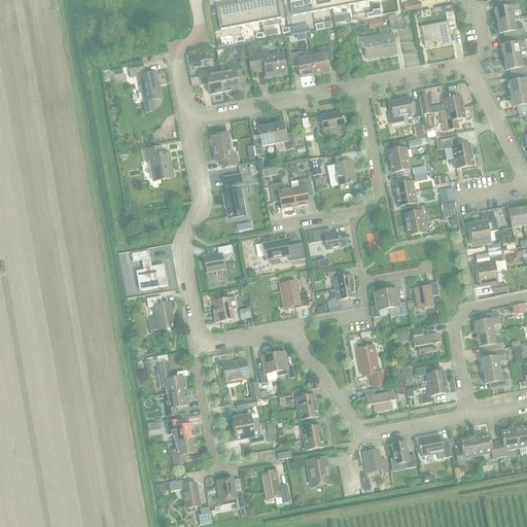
[(240,25),(259,21),(255,0),(245,0),(236,2),(240,25)]
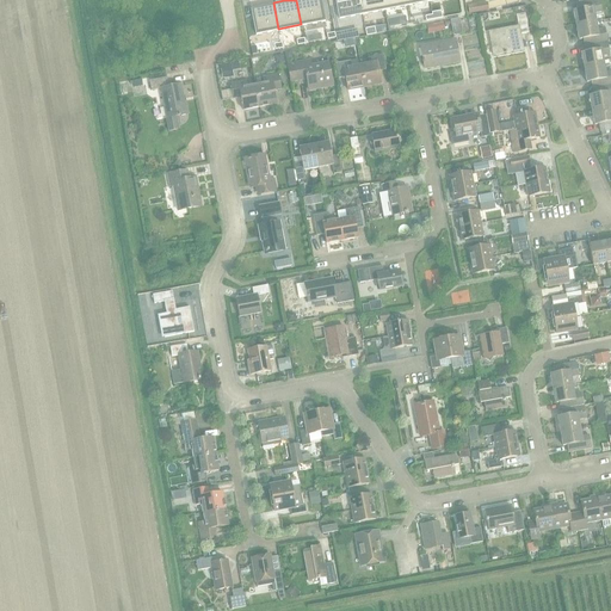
[(296,0),(301,24),(325,20),(320,0),(296,0)]
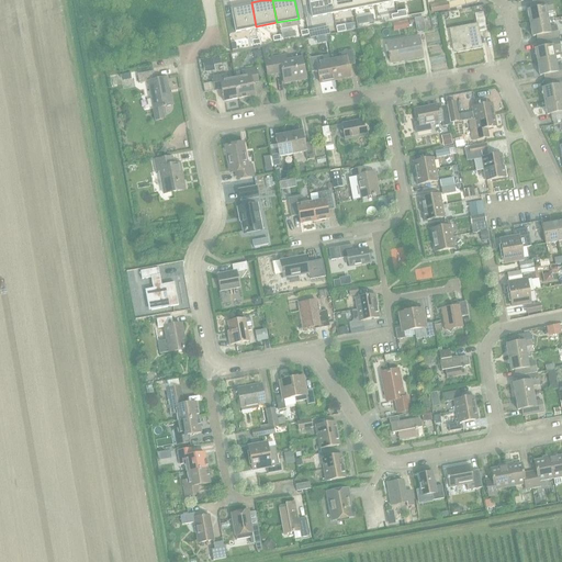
[(330,0),(307,0),(312,19),(334,14),(330,0)]
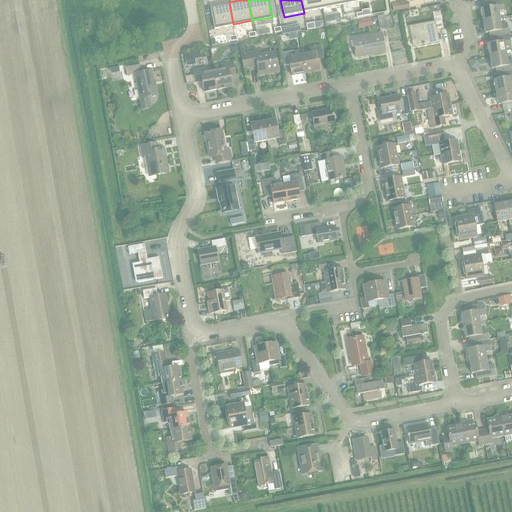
[(320,0),(301,0),(304,13),(322,9),(320,0)]
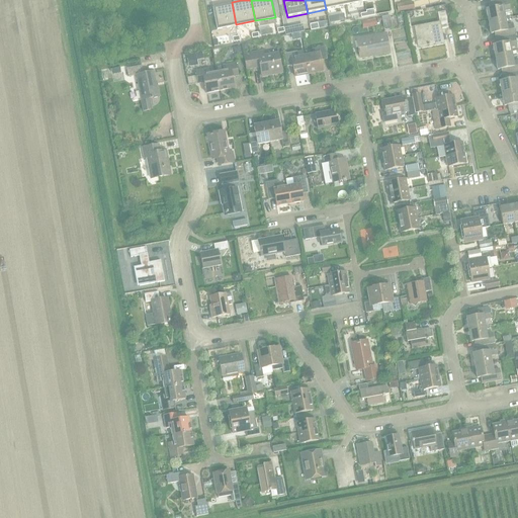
[(343,0),(324,0),(326,9),(345,6),(343,0)]
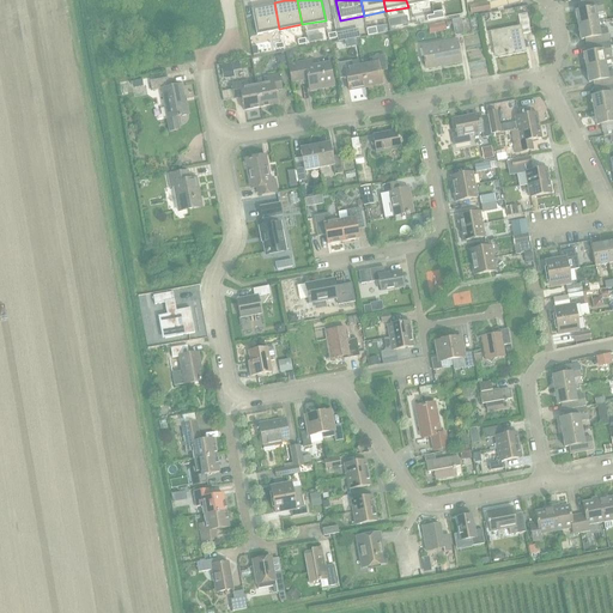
[(577,26),(598,22),(595,13),(604,12),(600,0),(596,0),(595,0),(586,2),(581,4),(578,4),(580,11),(575,12),(577,26)]
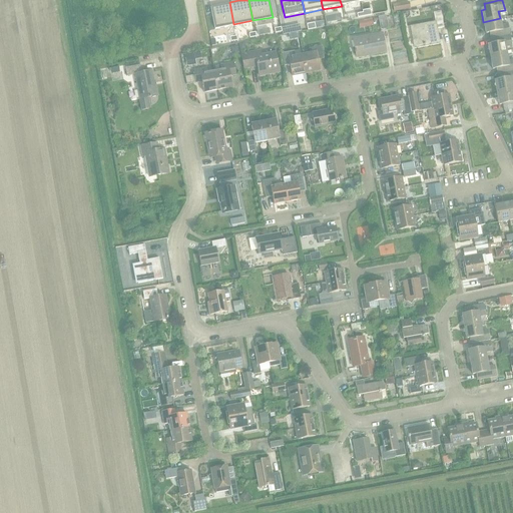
[(210,6),(214,28),(233,24),(229,2),(210,6)]
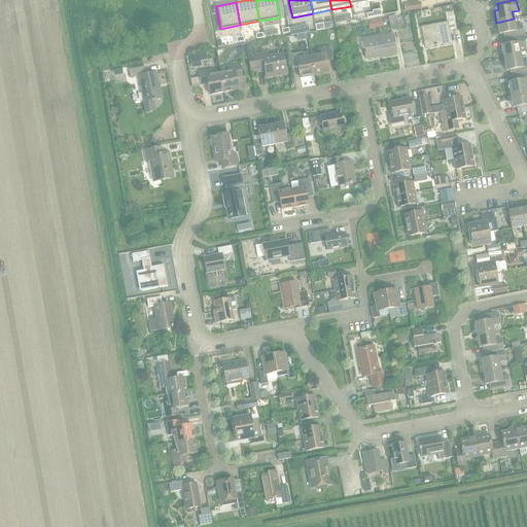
[(403,5),(405,11),(421,9),(419,2),(403,5)]
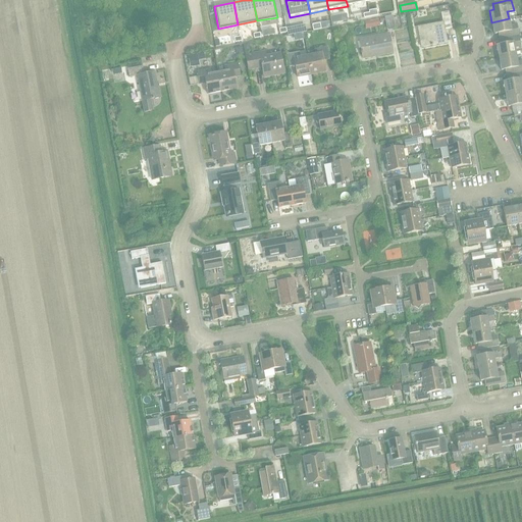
[(417,28),(421,48),(447,43),(444,30),(452,29),(448,12),(440,13),(442,22),(417,28)]
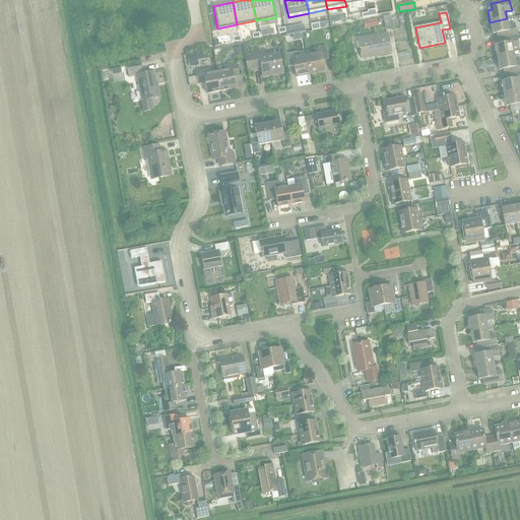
[(344,14),(337,15),(338,22),(346,20),(344,14)]
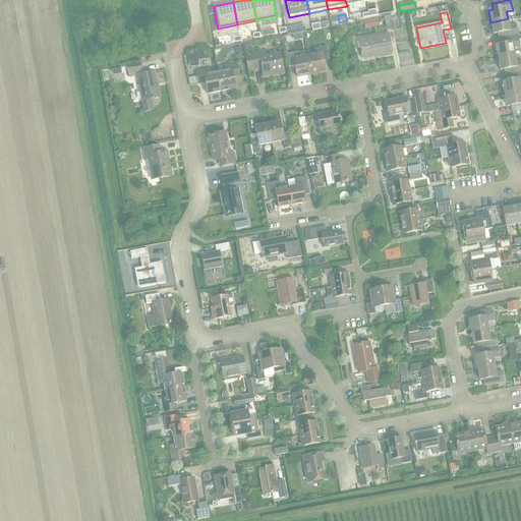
[(386,31),(394,29),(392,15),(384,17),(386,31)]
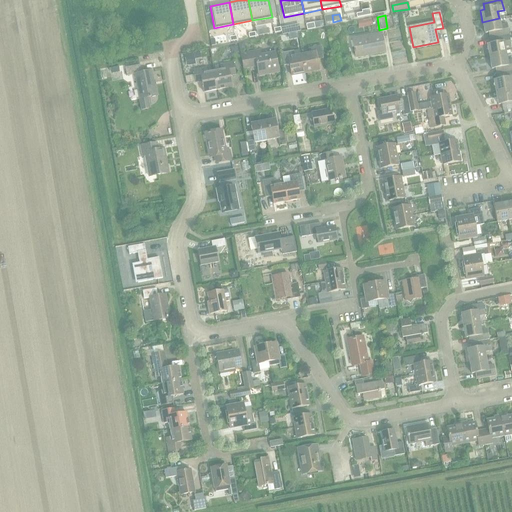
[(489,39),(508,35),(506,24),(500,26),(499,18),(482,22),(485,33),(488,33),(489,39)]
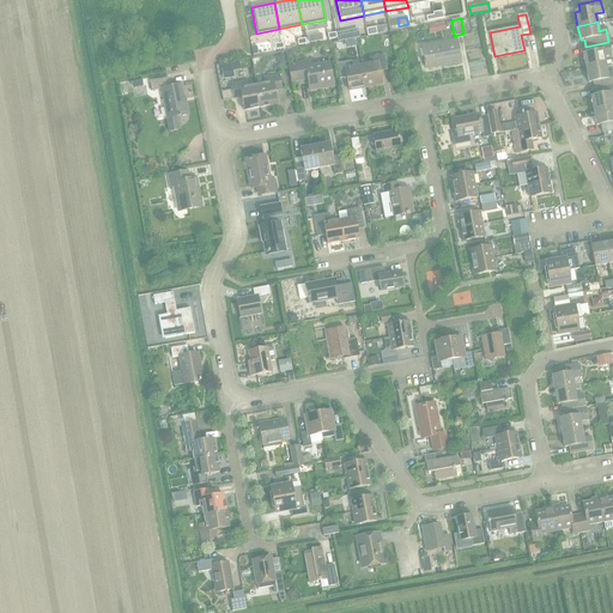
[(456,41),(422,47),(425,67),(442,64),(443,65),(460,61),(456,41)]
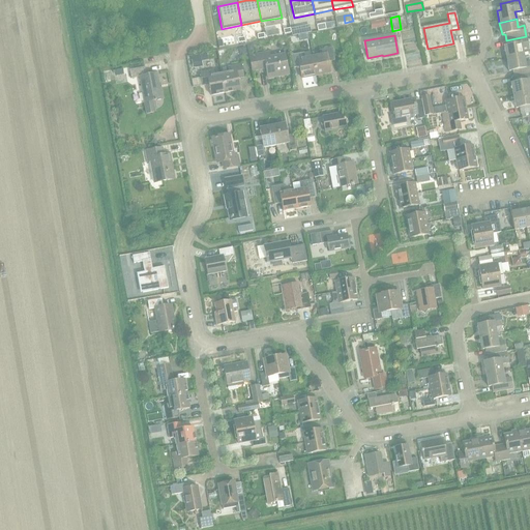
[(523,56),(522,49),(528,48),(526,36),(506,40),(507,47),(504,47),(506,59),(523,56)]
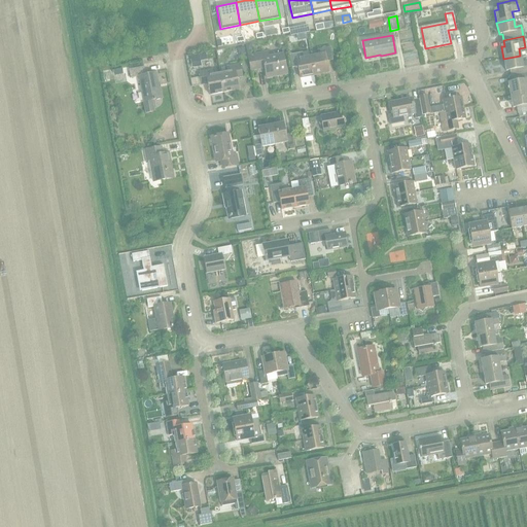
[(311,57),(315,75),(329,72),(326,61),(332,60),(329,47),(318,49),(319,55),(311,57)]
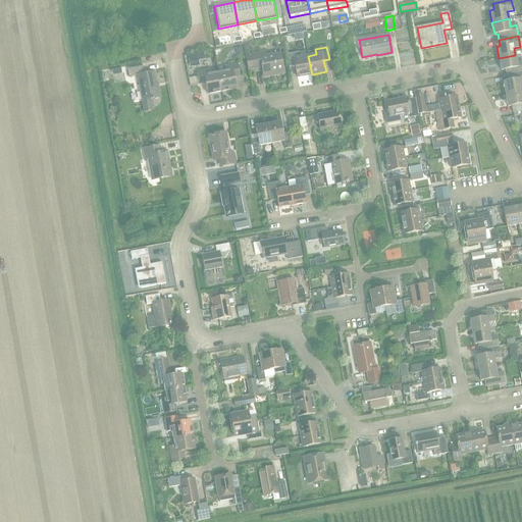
[(249,70),(255,69),(262,67),(264,77),(283,73),(280,54),(265,57),(264,51),(246,55),(249,70)]
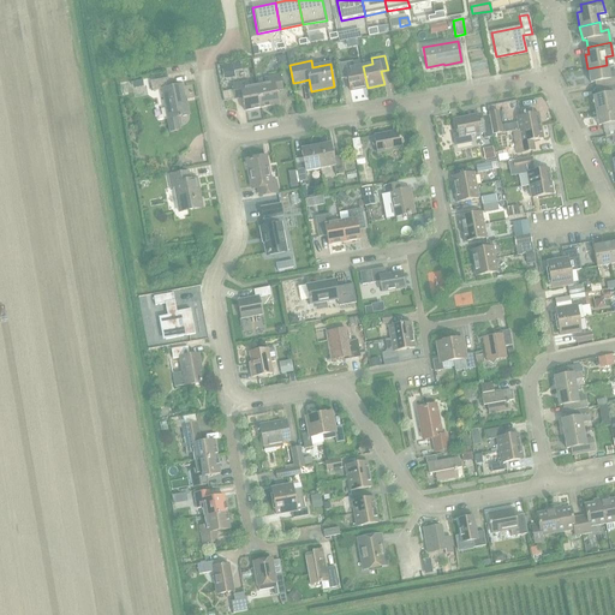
[(368,88),(363,66),(353,67),(352,61),(338,65),(340,79),(347,78),(350,91),(368,88)]
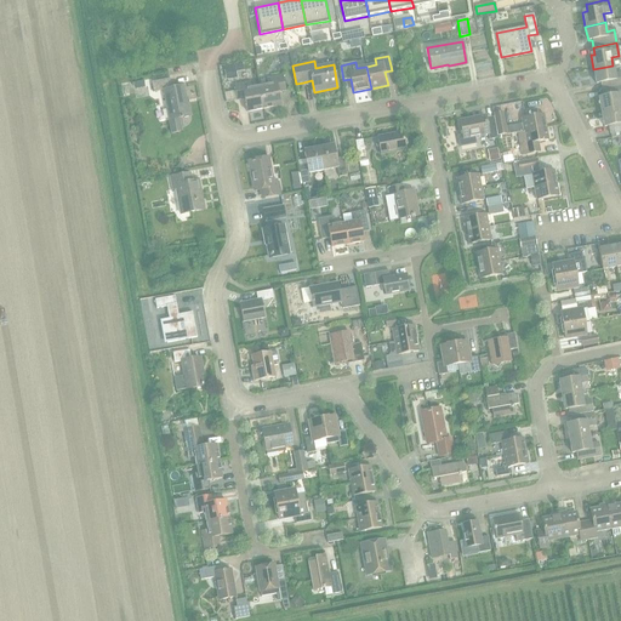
[(228,66),(220,67),(221,75),(231,74),(228,66)]
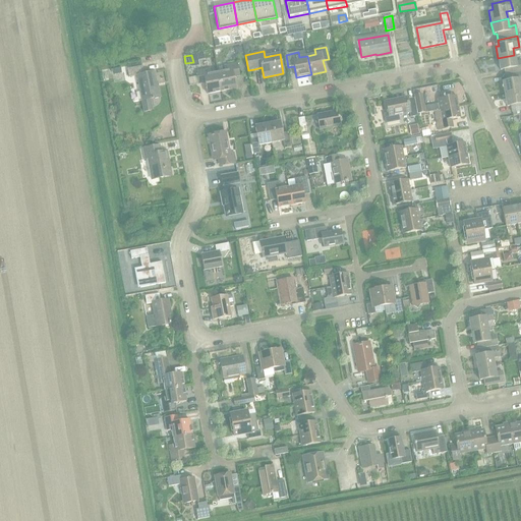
[(505,76),(520,72),(520,61),(515,63),(514,55),(498,58),(500,71),(504,70),(505,76)]
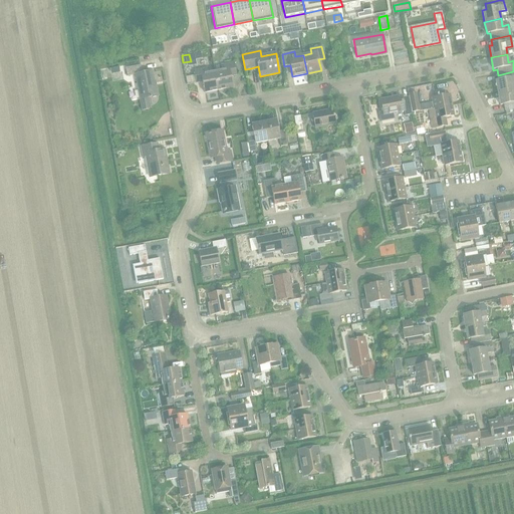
[(215,71),(219,90),(232,88),(230,76),(236,75),(233,62),(222,65),(222,70),(215,71)]
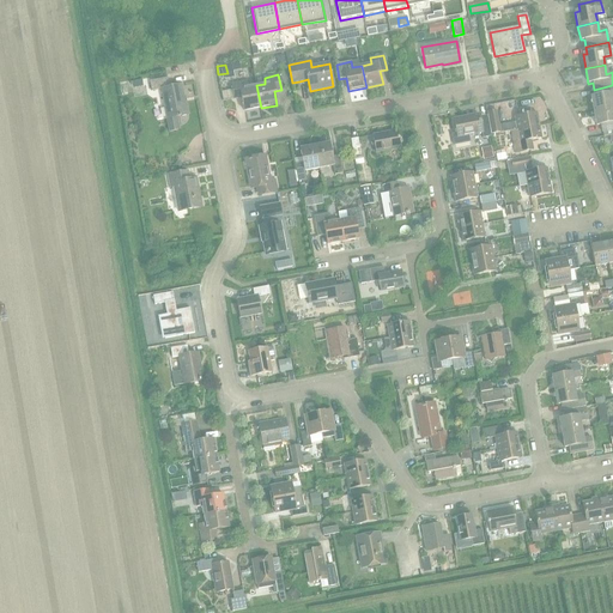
[(188,114),(186,101),(184,101),(181,85),(169,87),(167,78),(149,82),(151,90),(161,89),(169,133),(180,131),(180,126),(181,126),(180,116),(188,114)]
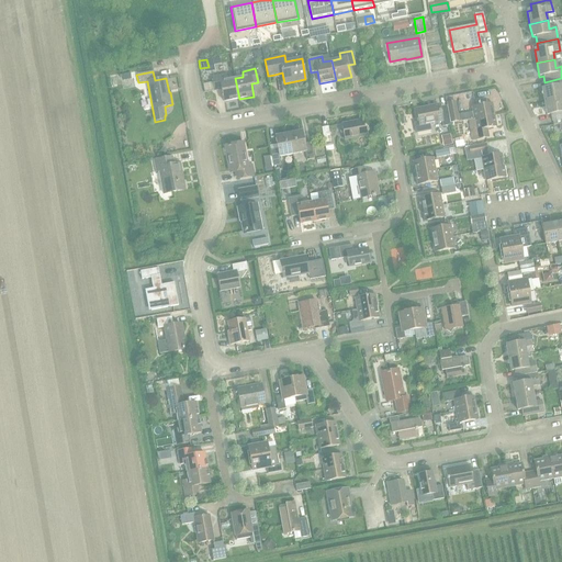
[(239,99),(235,78),(227,80),(226,75),(212,77),(213,81),(214,90),(215,90),(221,89),(223,102),(239,99)]
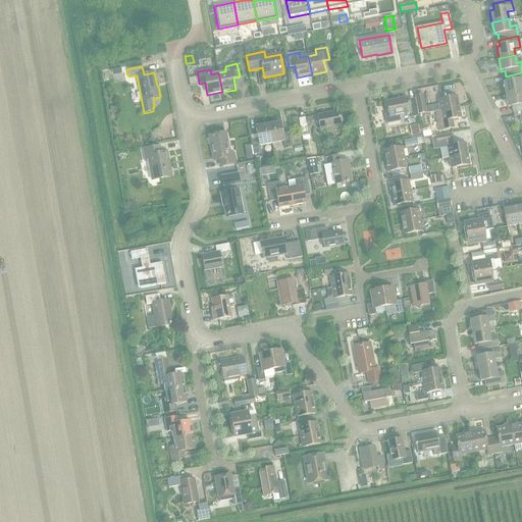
[(505,95),(521,92),(520,85),(521,84),(521,72),(506,76),(507,83),(503,84),(505,95)]
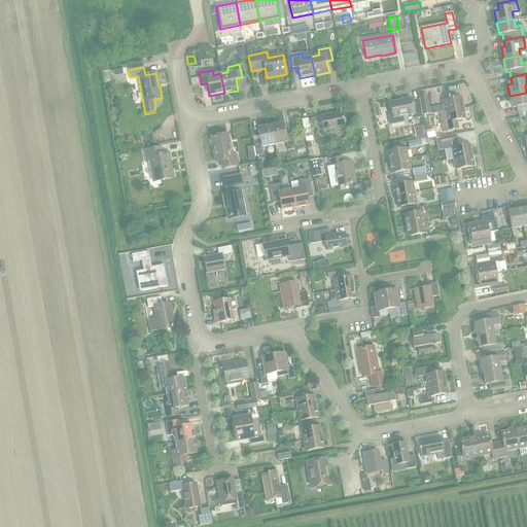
[(200,76),(191,78),(192,85),(201,84),(200,76)]
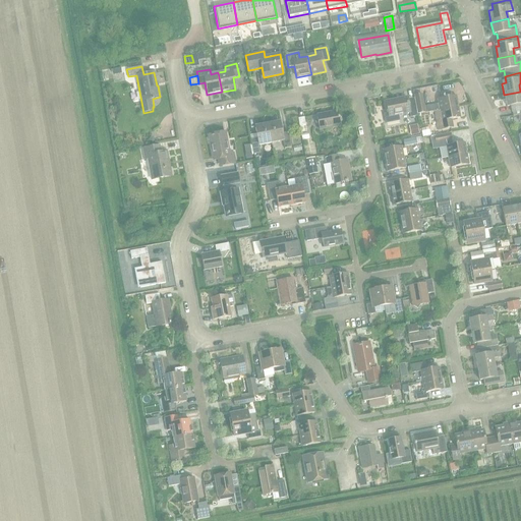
[(520,94),(520,92),(504,95),(507,107),(510,106),(511,112),(513,112),(520,110),(520,94)]
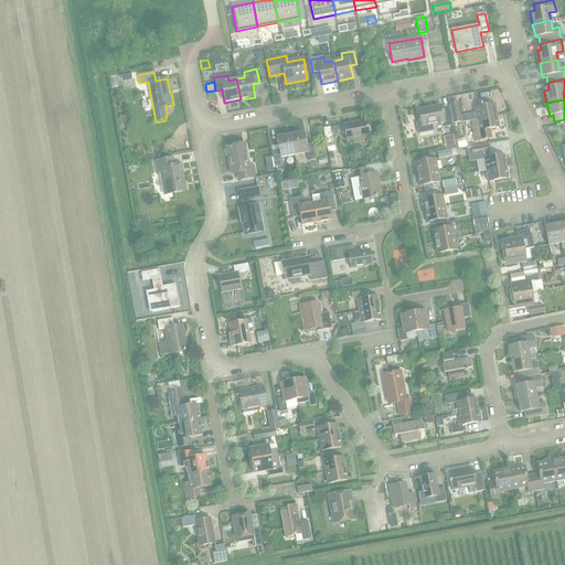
[(475,113),(459,116),(457,103),(448,105),(448,107),(452,125),(470,120),(470,121),(497,116),(494,105),(473,108),(475,113)]
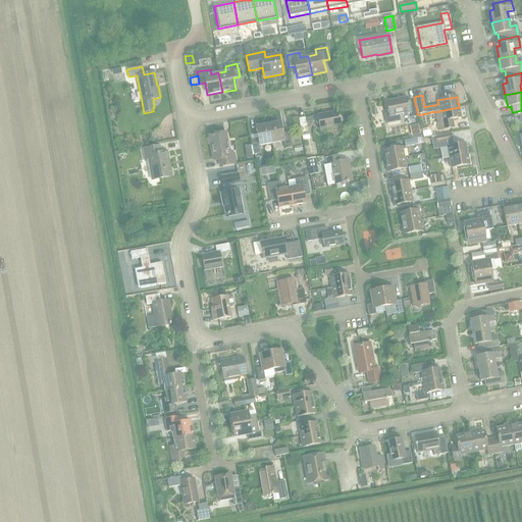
[(418,115),(414,99),(407,100),(407,98),(385,102),(388,114),(383,115),(384,119),(385,124),(399,121),(398,115),(409,113),(410,118),(418,117),(418,115)]
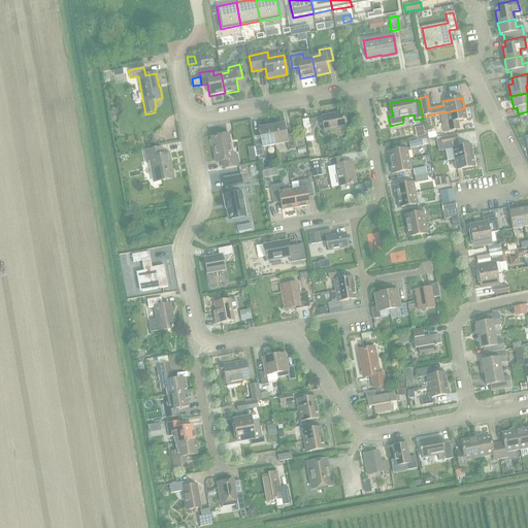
[(443,133),(449,132),(458,130),(457,122),(465,120),(464,108),(439,113),(443,133)]
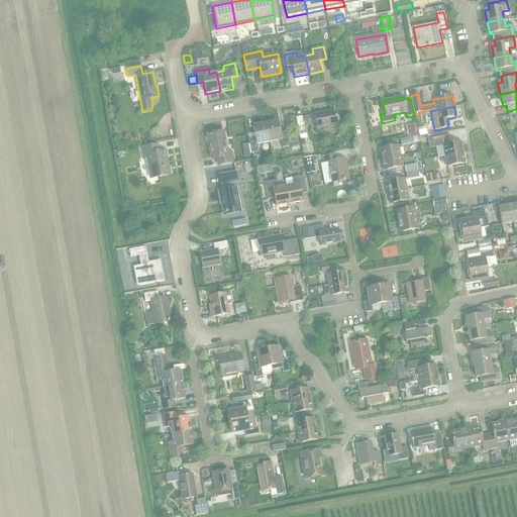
[(337,125),(334,110),(314,114),(316,129),(337,125)]
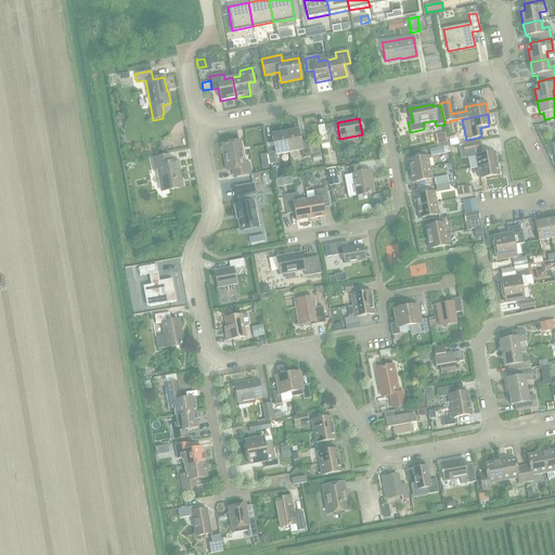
[(326,141),(324,126),(317,127),(320,142),(326,141)]
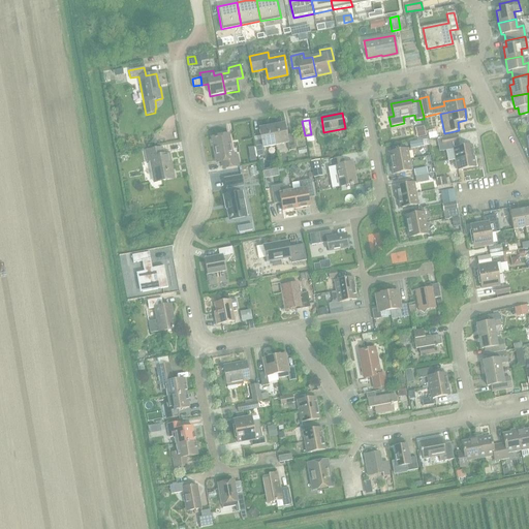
[(271,126),(275,145),(287,143),(289,151),(296,149),(292,134),(286,135),(284,124),(271,126)]
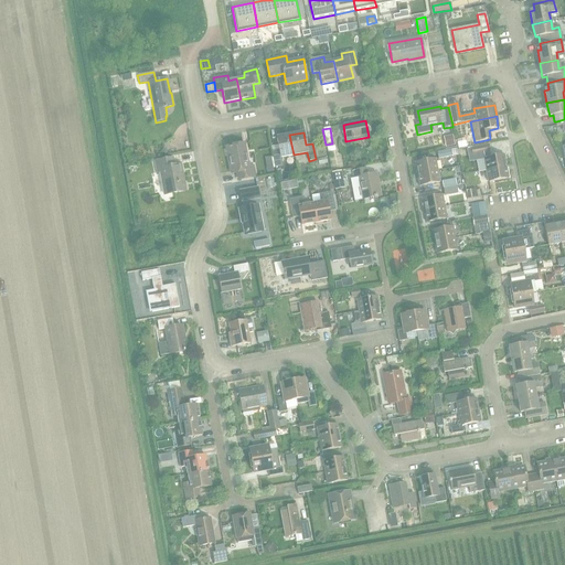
[(280,157),(294,155),(289,135),(276,137),(279,150),(272,151),(275,167),(283,166),(280,157)]
